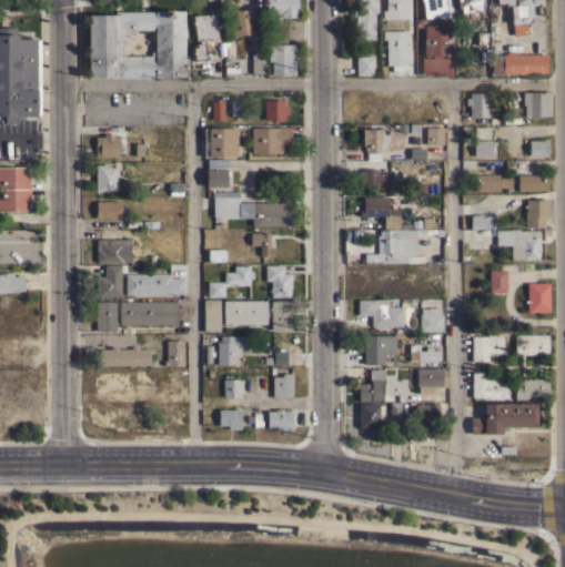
[(300,0),(300,7),(302,7),(302,12),(300,12),(300,18),(283,18),(283,14),(269,14),(269,9),(268,9),(268,4),(269,4),(269,0),(300,0)]
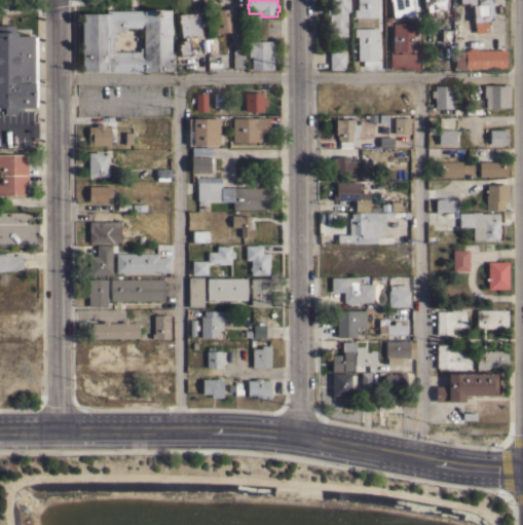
[(332,37),(331,16),(329,16),(329,8),(333,8),(333,0),(351,0),(352,12),(349,12),(349,37),(332,37)]
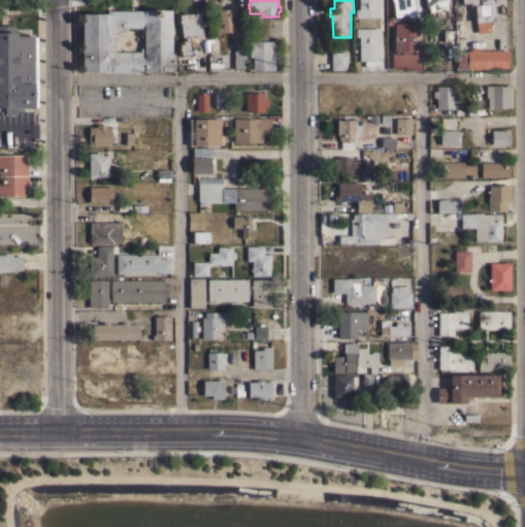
[(382,0),(382,18),(358,18),(358,10),(361,10),(361,0),(382,0)]
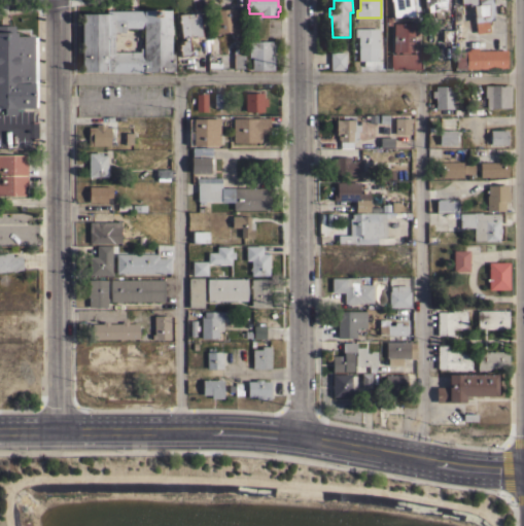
[(414,0),(417,16),(410,18),(410,16),(396,19),(394,1),(393,2),(392,0),(414,0)]
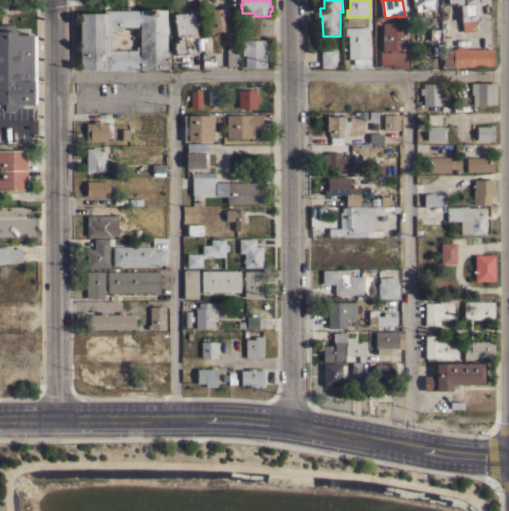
[(436,0),(437,10),(431,11),(431,13),(430,14),(430,18),(429,19),(429,18),(425,18),(425,12),(418,13),(417,7),(416,8),(415,0),(436,0)]
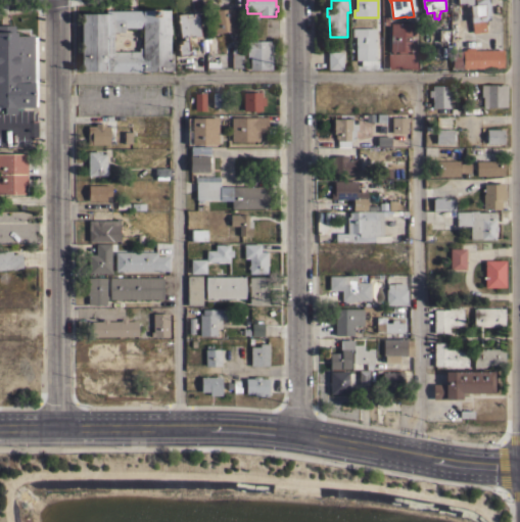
[(491,0),(491,20),(487,21),(488,32),(475,34),(472,6),(468,6),(468,3),(461,4),(460,0),(491,0)]
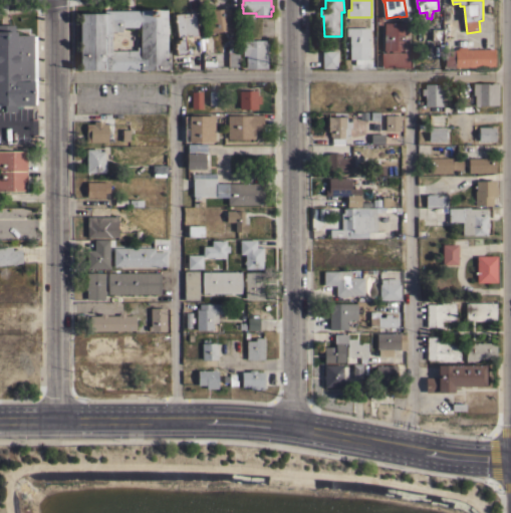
[(170,52),(172,52),(172,70),(148,70),(148,71),(106,71),(106,70),(81,70),(81,13),(106,13),(106,11),(142,11),(142,10),(152,10),(152,9),(159,9),(159,10),(169,10),(170,52)]
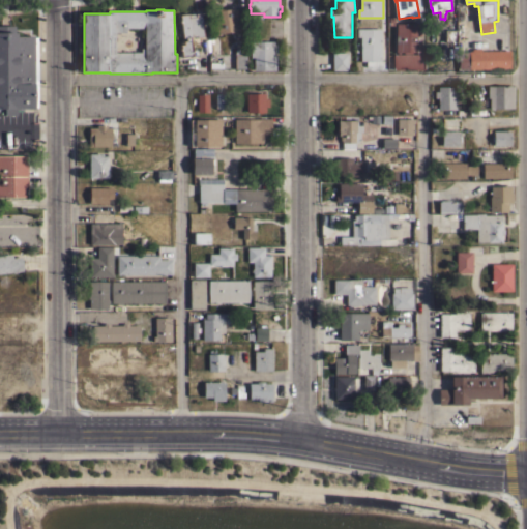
[(241,33),(233,34),(233,32),(218,34),(216,10),(226,9),(226,15),(232,13),(232,10),(238,9),(241,33)]
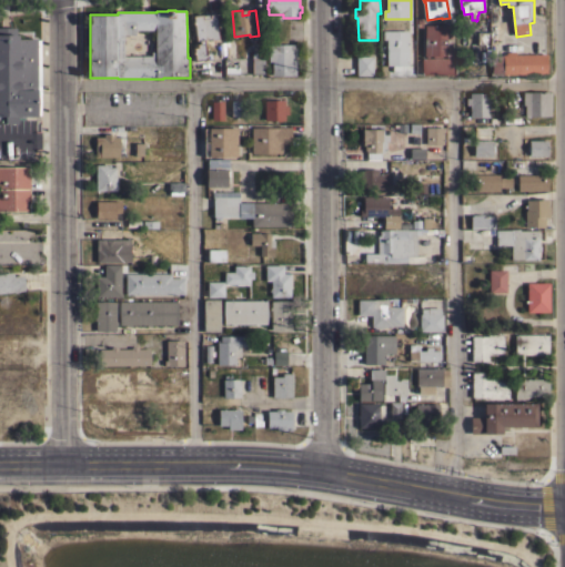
[(221,40),(213,41),(213,39),(207,40),(209,60),(198,61),(195,48),(200,48),(195,17),(204,16),(218,14),(221,40)]
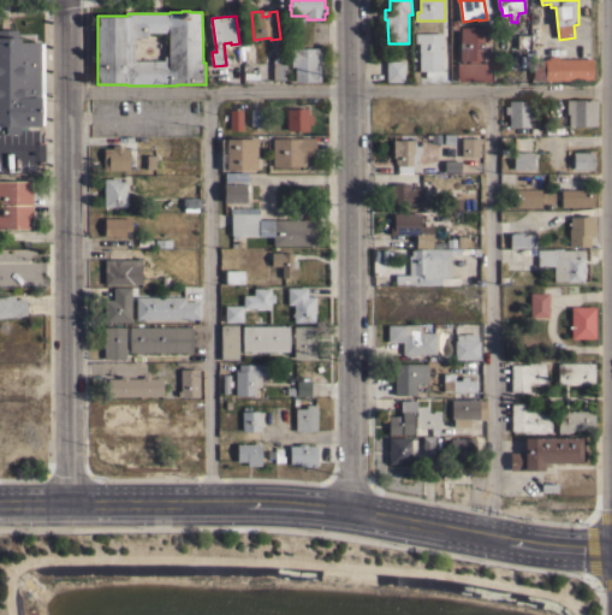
[(463,28),(492,28),(493,28),(493,33),(492,33),(491,61),(489,61),(489,63),(486,63),(486,61),(481,60),(481,63),(471,63),(471,61),(467,60),(467,63),(464,63),(464,61),(462,61),(463,28)]
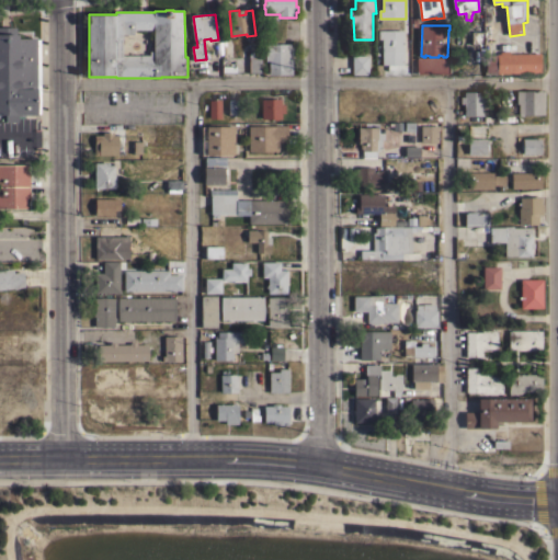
[(0,27),(20,27),(20,38),(38,38),(38,40),(42,40),(43,114),(40,114),(40,115),(27,115),(27,116),(21,116),(21,120),(13,120),(13,115),(0,115),(0,120),(4,120),(4,122),(0,122),(0,27)]
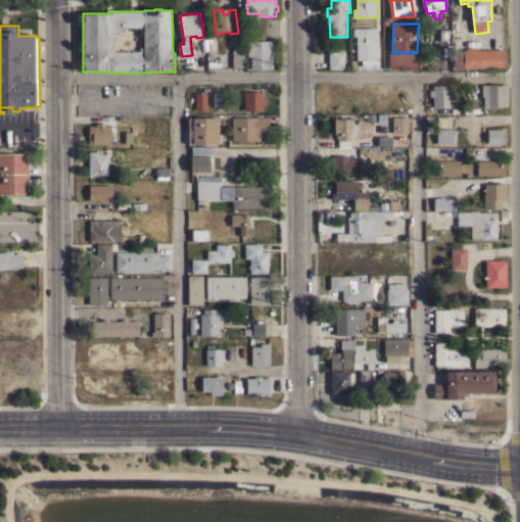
[(378,29),(378,60),(358,60),(358,37),(355,37),(355,29),(378,29)]
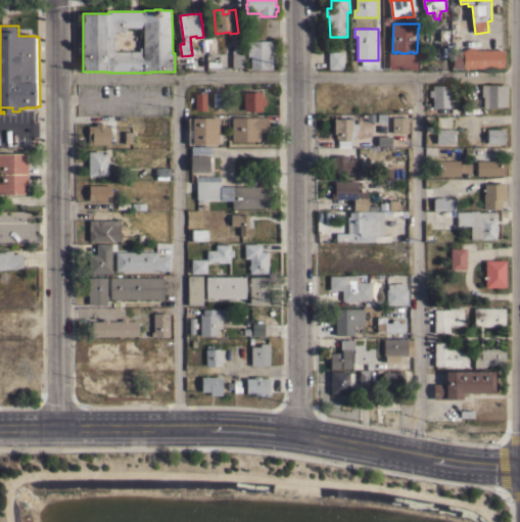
[(454,31),(454,42),(441,42),(441,31),(454,31)]
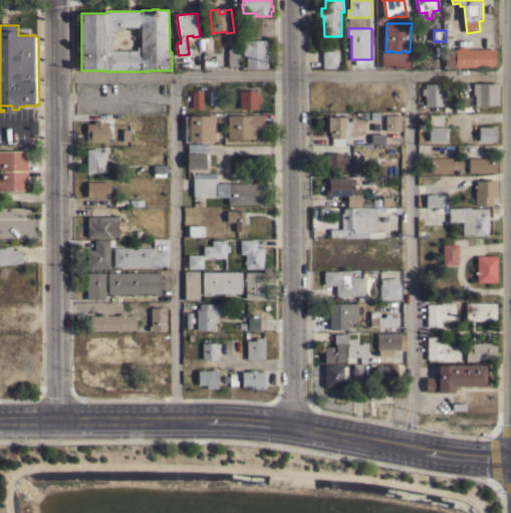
[(269,40),(270,53),(269,53),(269,68),(258,68),(258,70),(253,70),(253,69),(248,69),(248,56),(245,56),(245,41),(269,40)]
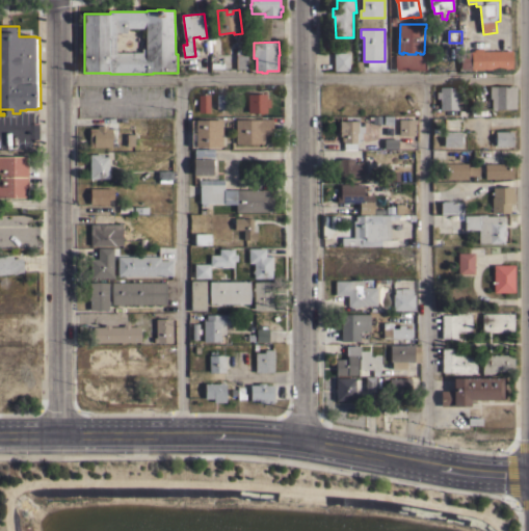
[(514,51),(514,70),(473,71),(473,69),(463,70),(463,52),(473,52),(475,51),(477,49),(484,49),(485,51),(514,51)]
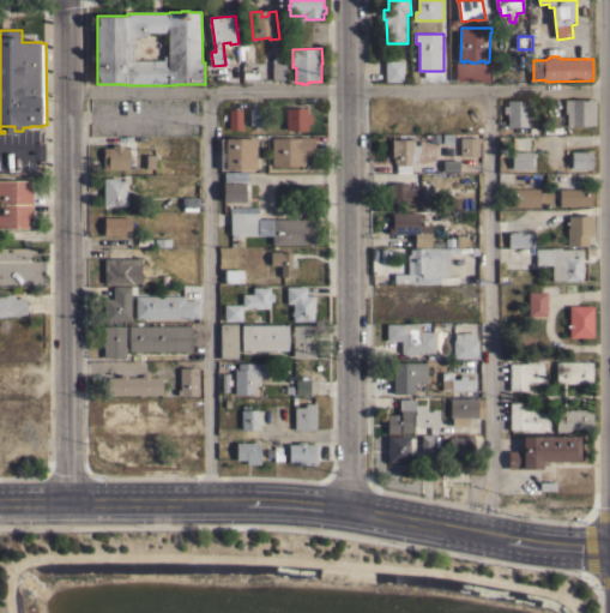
[(405,83),(387,83),(387,61),(405,61),(405,83)]
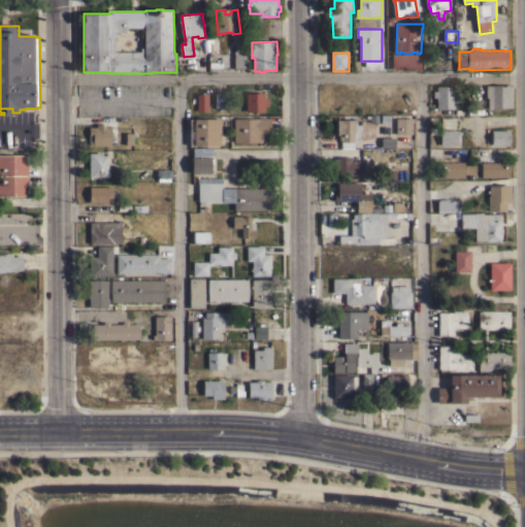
[(248,69),(236,69),(236,55),(248,55),(248,69)]
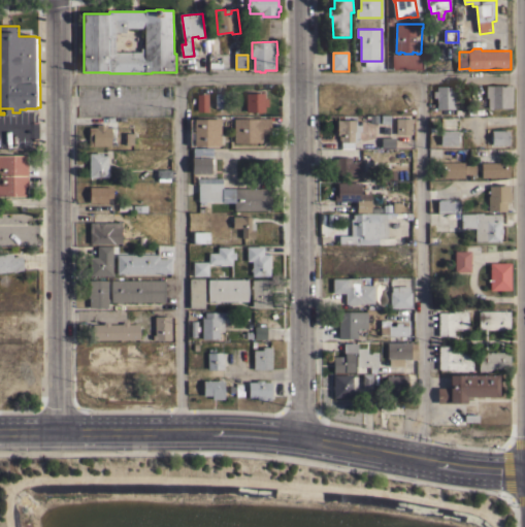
[(425,70),(394,70),(394,55),(425,55),(425,70)]
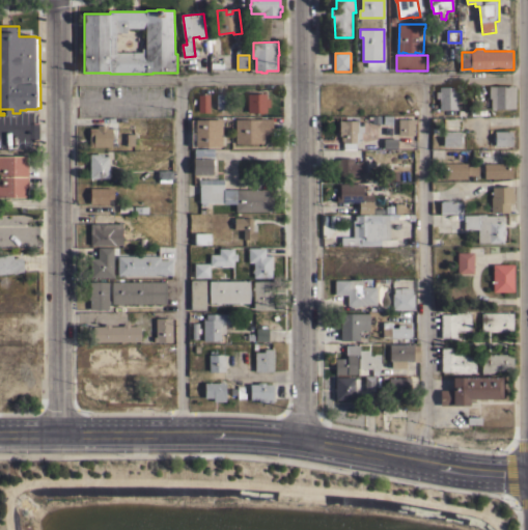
[(517,109),(493,109),(493,99),(491,99),(491,86),(517,86),(517,109)]
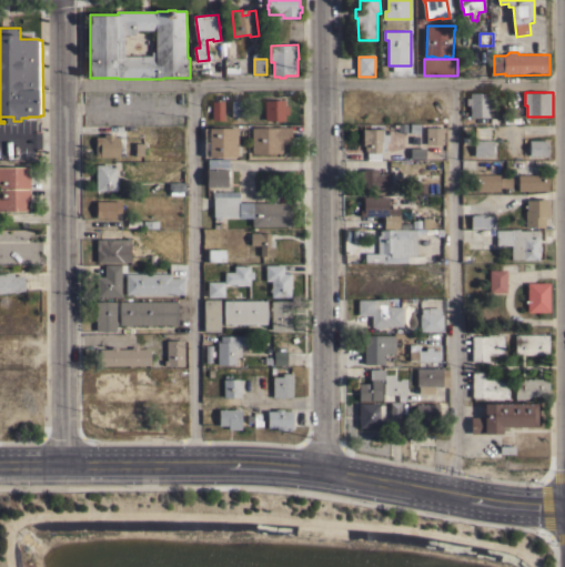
[(473,118),(472,105),(468,105),(468,99),(472,99),(472,93),(492,93),(492,99),(495,99),(495,105),(492,105),(492,118),(473,118)]
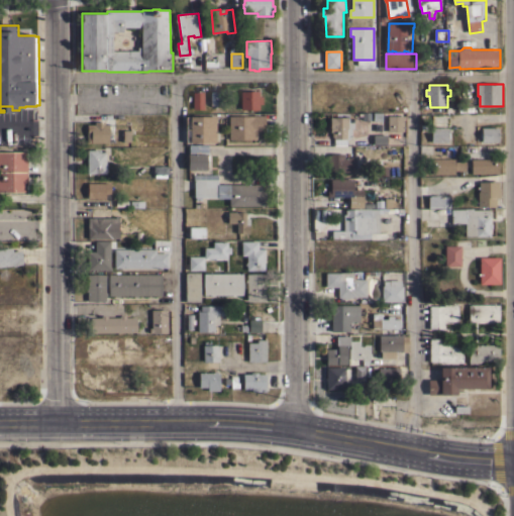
[(242,92),(261,91),(261,98),(260,98),(260,110),(257,110),(257,111),(253,111),(253,110),(242,110),(242,92)]
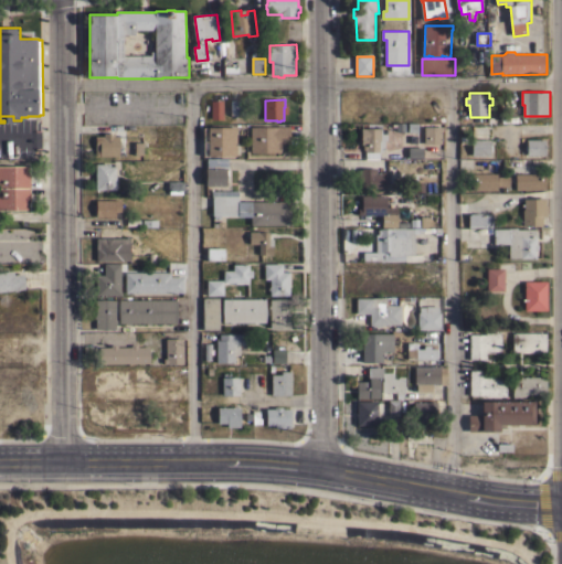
[(224,120),(212,120),(212,100),(224,100),(224,120)]
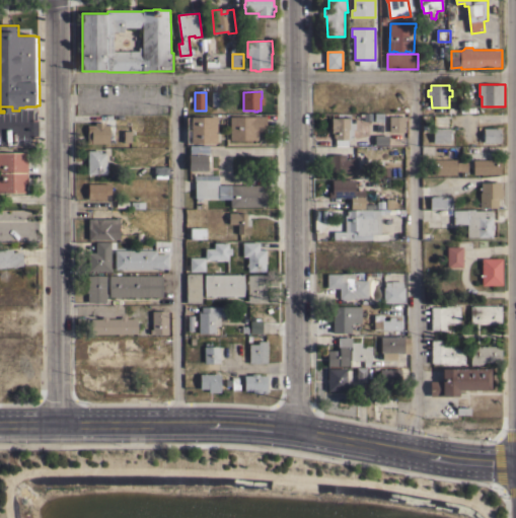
[(213,92),(225,92),(225,108),(222,108),(222,112),(217,112),(217,107),(215,107),(215,106),(213,106),(213,92)]
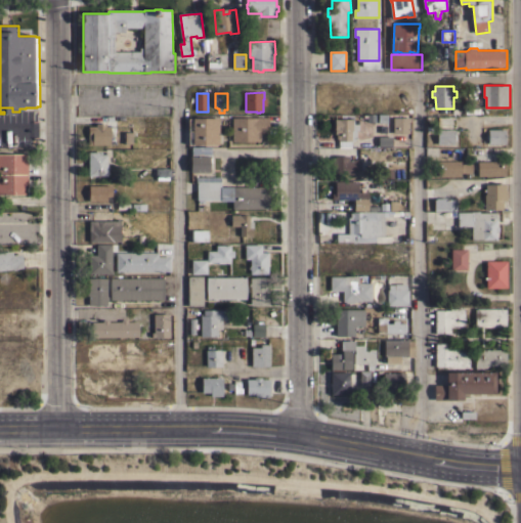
[(22,115),(28,114),(34,114),(35,126),(29,126),(29,127),(22,127),(22,115)]
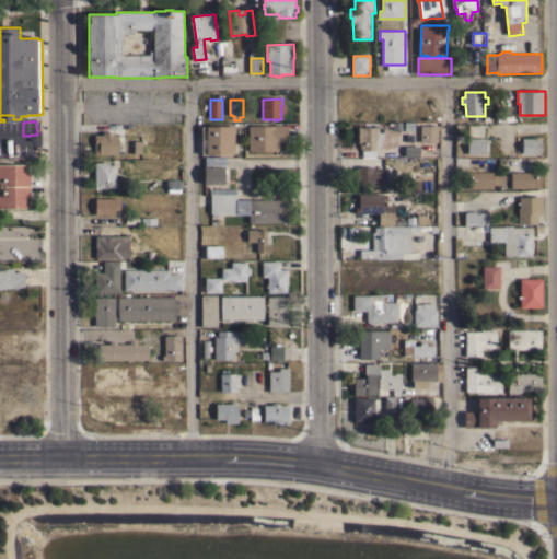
[(236,155),(207,155),(207,154),(204,154),(204,127),(207,127),(207,126),(236,126),(236,155)]
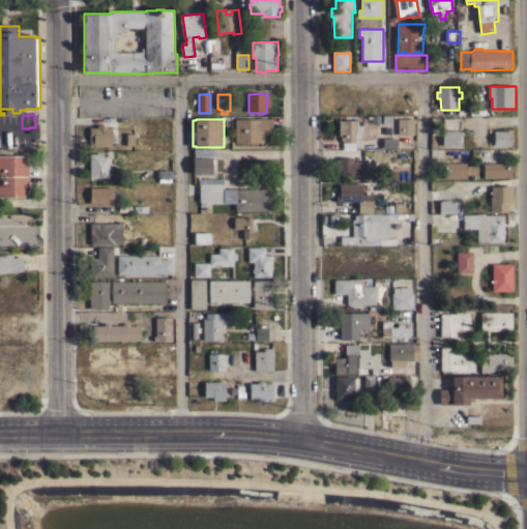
[(273,119),(273,135),(265,135),(265,143),(237,144),(236,119),(273,119)]
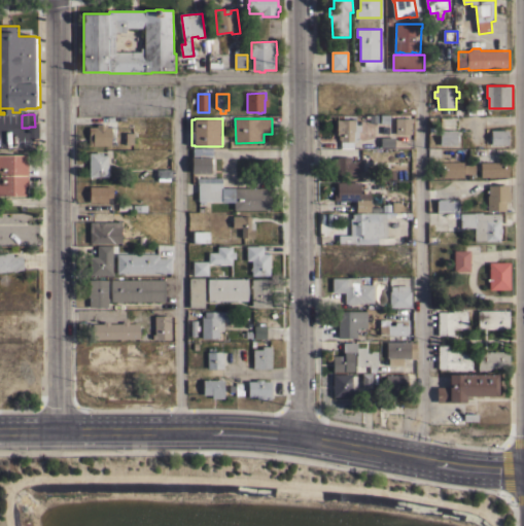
[(362,131),(360,131),(360,140),(358,140),(358,142),(355,142),(355,148),(343,148),(343,142),(342,142),(342,140),(340,139),(341,135),(339,135),(339,120),(353,120),(353,118),(358,118),(358,121),(362,121),(362,131)]
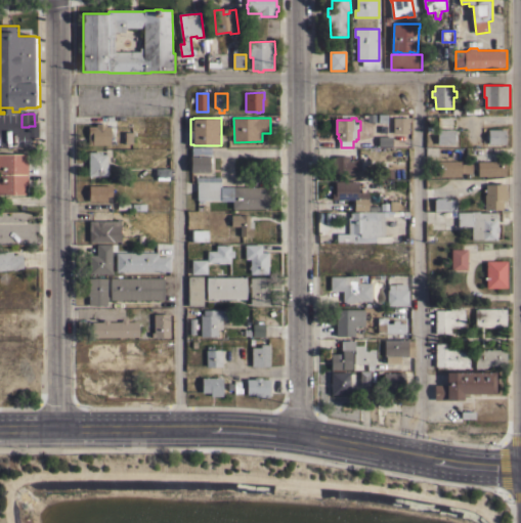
[(413,118),(413,122),(410,122),(411,134),(409,134),(409,137),(396,137),(396,133),(395,133),(395,118),(413,118)]
